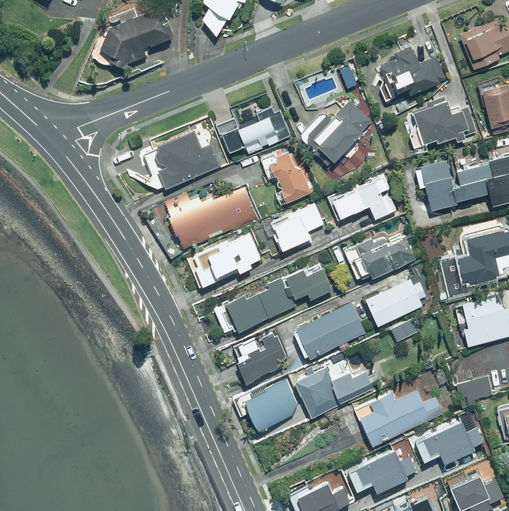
[(201,0),(200,3),(209,8),(201,20),(216,38),(237,1),(246,4),(246,0),(201,0)]
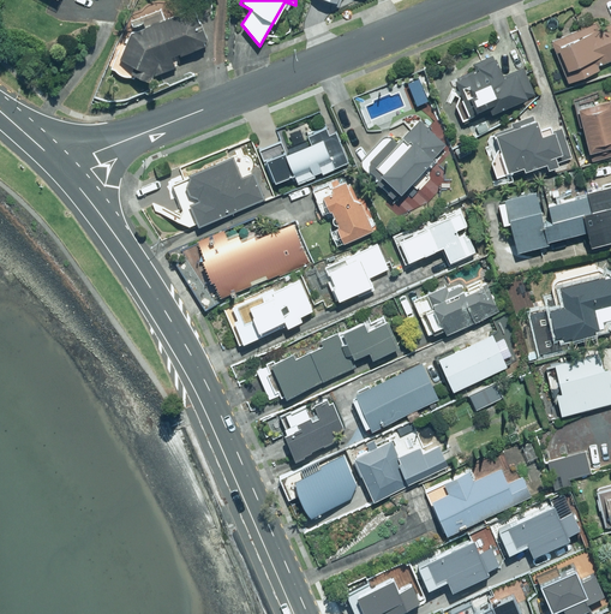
[(198,7),(191,11),(187,3),(155,1),(137,18),(113,70),(143,85),(153,66),(157,65),(161,75),(185,65),(181,55),(204,47),(203,43),(211,41),(198,7)]
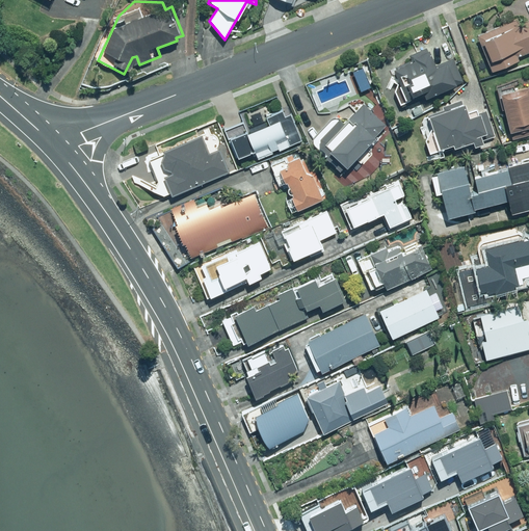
[(518,20),(477,37),(492,71),(493,73),(523,60),(522,58),(528,55),(528,26),(522,29),(518,20)]
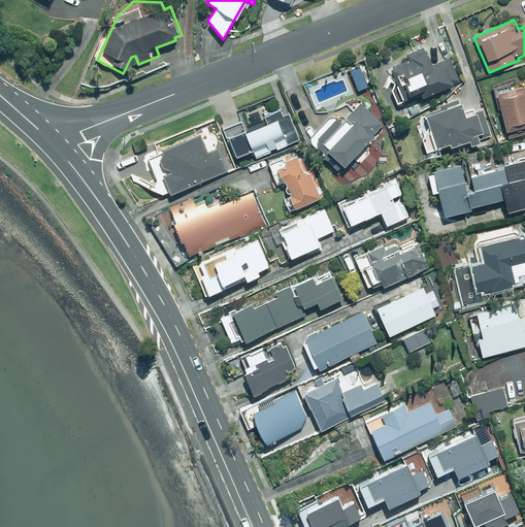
[(391,91),(398,107),(460,81),(451,60),(431,68),(424,51),(407,57),(409,62),(388,71),(395,89),(391,91)]
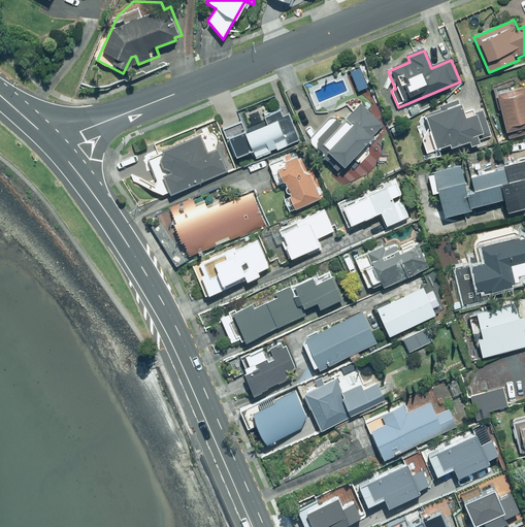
[(524,89),(496,95),(504,132),(509,131),(511,139),(524,136),(524,89)]
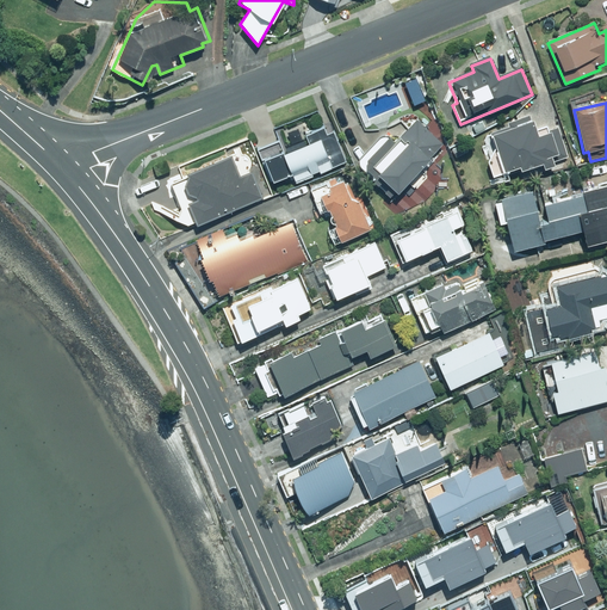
[(513,176),(540,166),(543,171),(555,166),(551,158),(558,155),(549,127),(536,131),(533,125),(531,127),(527,116),(508,123),(509,127),(493,133),(487,141),(489,147),(485,148),(490,160),(488,161),(496,185),(514,179),(513,176)]
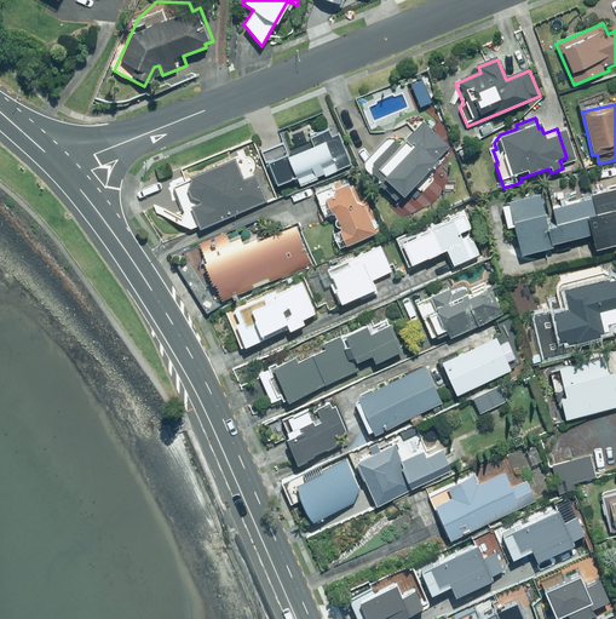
[(401,143),(391,135),(362,165),(401,200),(449,148),(420,121),(401,143)]
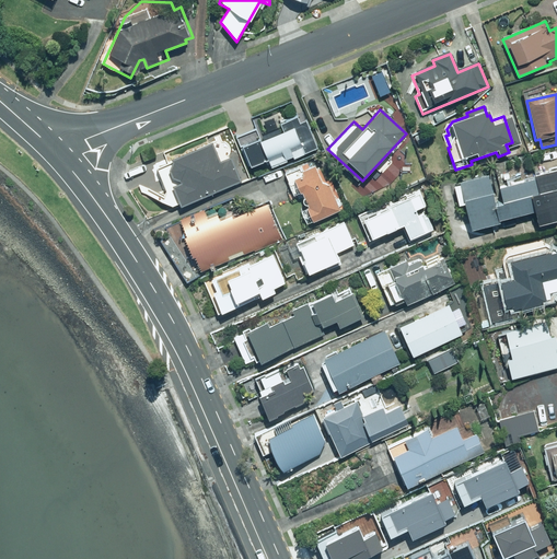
[(271,167),(317,149),(305,120),(299,124),(296,116),(278,124),(281,132),(240,149),(248,169),(268,161),(271,167)]
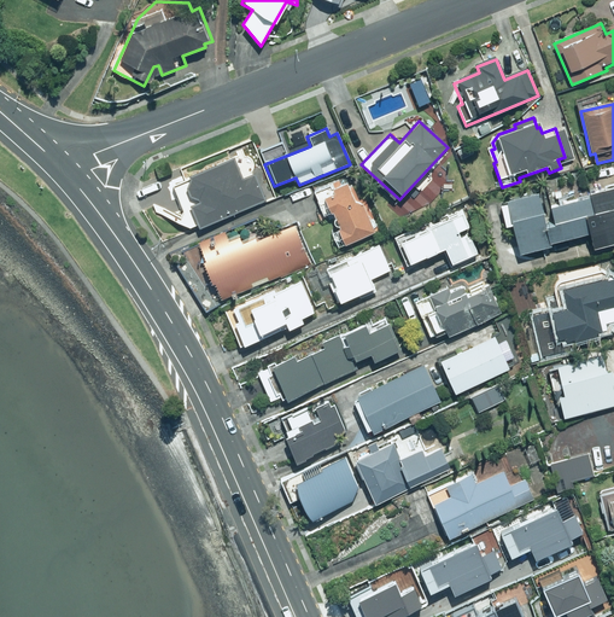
[(237,159),(192,175),(191,176),(191,178),(189,178),(189,179),(189,180),(188,180),(188,181),(188,182),(188,184),(187,184),(187,185),(187,186),(187,187),(187,188),(188,190),(188,191),(188,192),(189,192),(189,193),(189,195),(191,196),(192,197),(193,198),(194,198),(194,199),(196,199),(197,199),(198,201),(199,201),(200,201),(202,201),(202,203),(191,207),(199,230),(267,203),(257,175),(244,180),(237,159)]
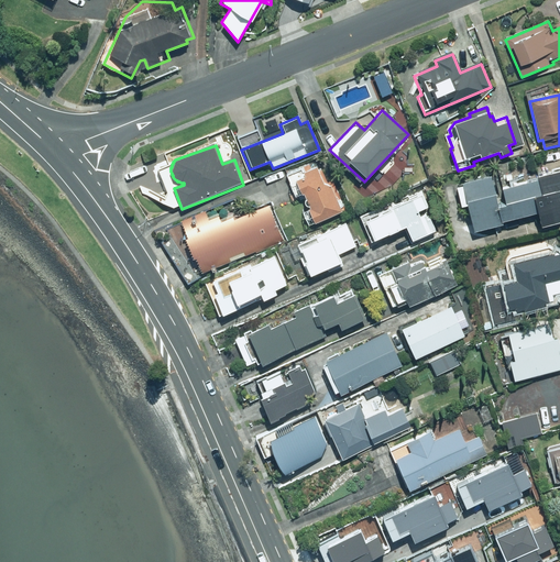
[(293,176),(300,195),(303,194),(308,208),(306,209),(311,223),(340,211),(328,183),(325,185),(317,166),(293,176)]
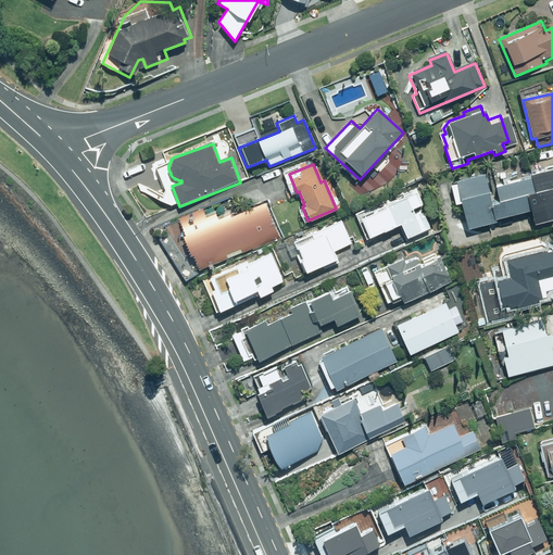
[(533,224),(552,218),(552,168),(530,174),(531,178),(490,188),(487,175),(456,181),(468,231),(497,224),(495,218),(530,210),(533,224)]
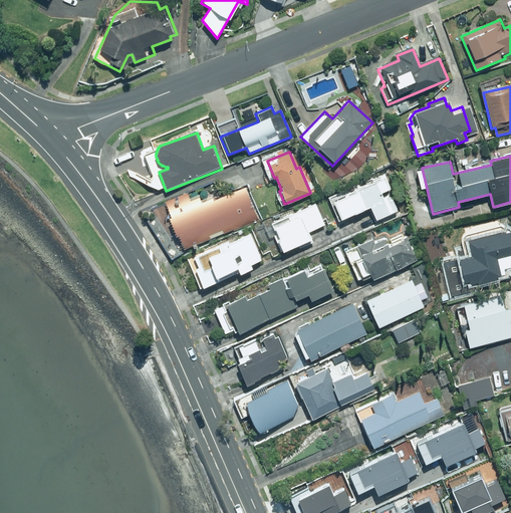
[(379,193),(389,189),(384,178),(332,200),(340,221),(368,209),(375,224),(398,215),(390,196),(382,199),(379,193)]
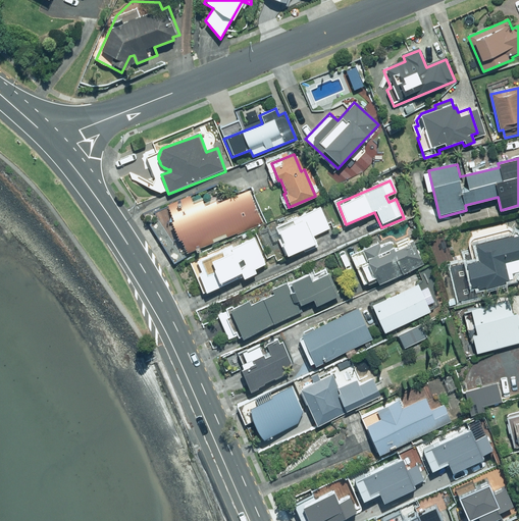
[(194,203),(193,198),(168,207),(173,220),(169,221),(176,241),(180,239),(186,254),(261,226),(248,192),(217,203),(215,200),(204,203),(203,199),(194,203)]
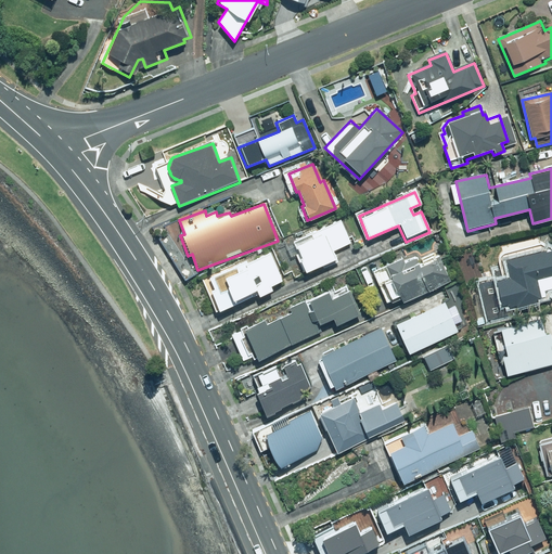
[(343,221),(283,247),(292,265),(295,263),(302,279),(342,261),(337,250),(352,244),(343,221)]
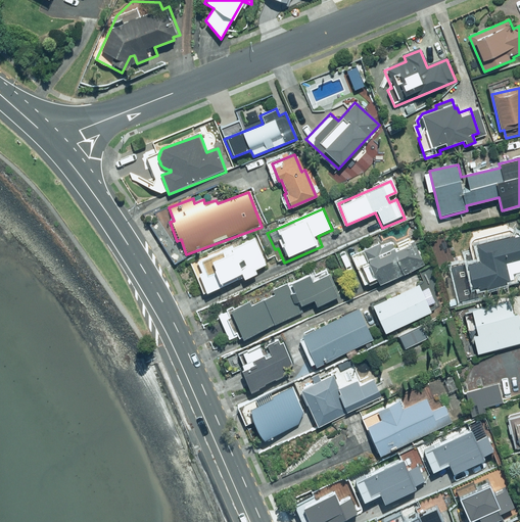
[(489,289),(510,284),(519,272),(519,237),(517,238),(515,231),(469,242),(472,255),(451,261),(461,300),(490,294),(489,289)]
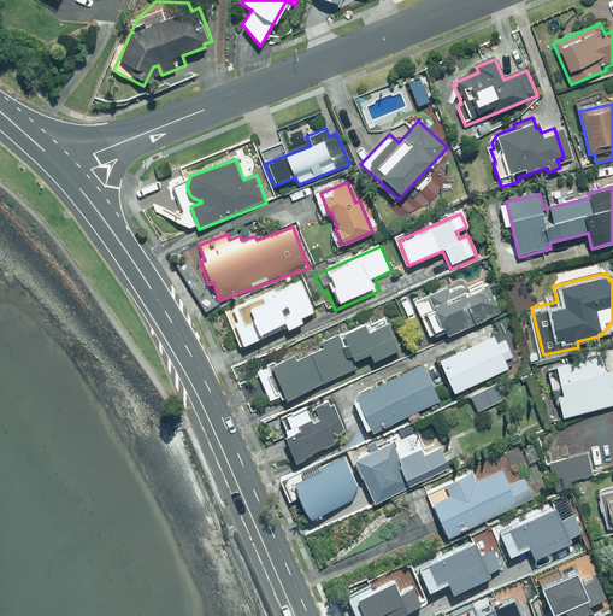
[(466,280),(414,304),(430,336),(443,330),(447,339),(500,315),(485,282),(471,289),(466,280)]
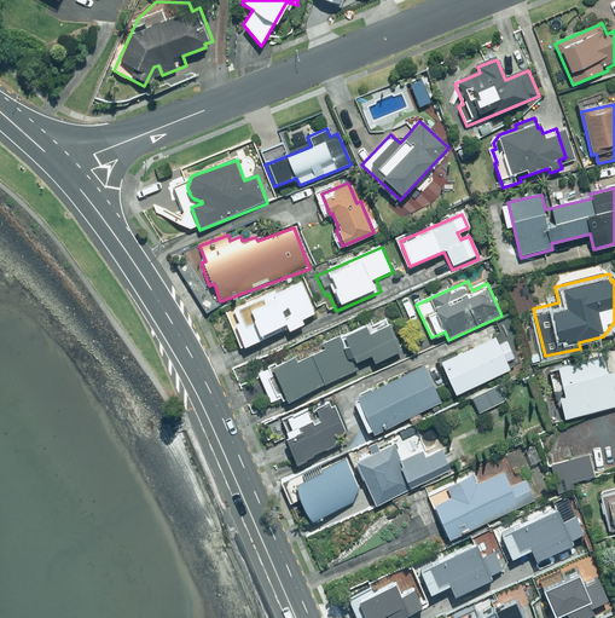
[(291,330),(309,323),(307,318),(320,313),(306,282),(280,294),(278,290),(232,311),(238,324),(236,325),(245,346),(278,331),(283,329),(291,330)]
